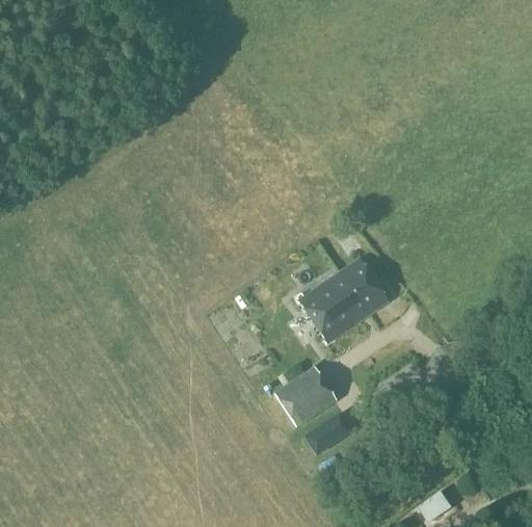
[(298,300),(327,342),(389,299),(360,258),(298,300)]
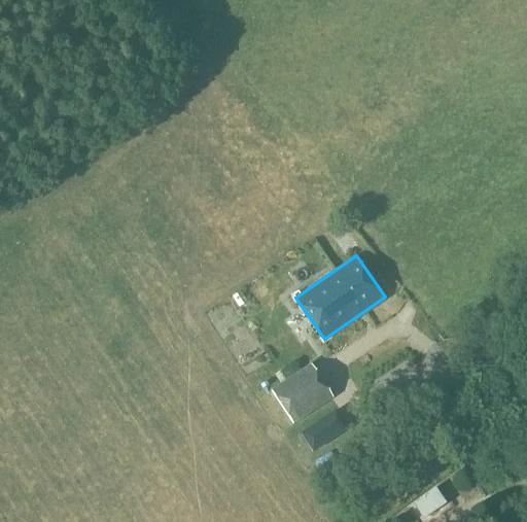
[(294,421),(335,395),(312,360),(272,387),(294,421)]
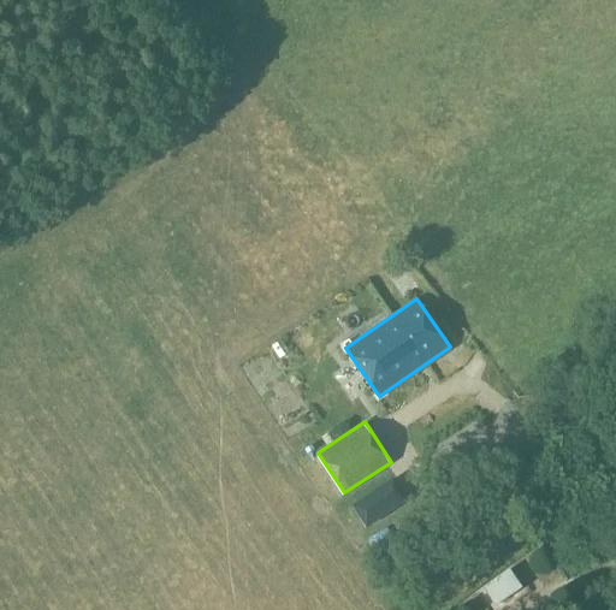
[(383,493),(357,509),(368,527),(395,511),(383,493)]
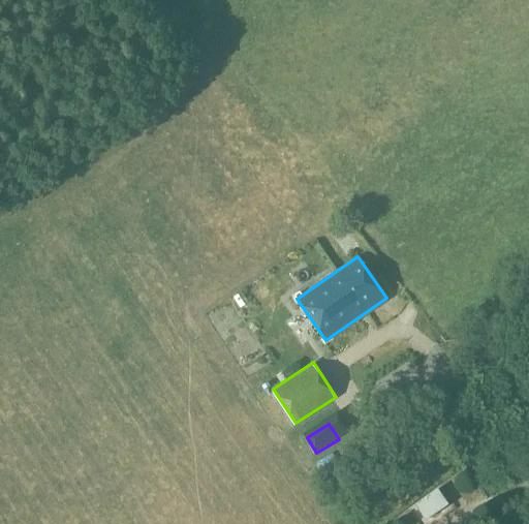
[(449,503),(437,487),(414,503),(426,519),(449,503)]
